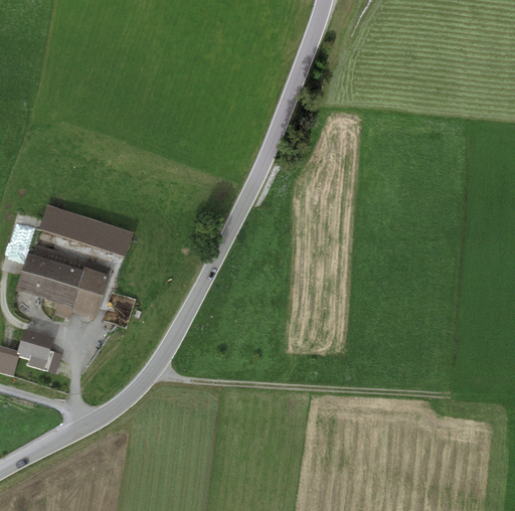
[(47,204),(38,230),(125,259),(133,232),(47,204)]
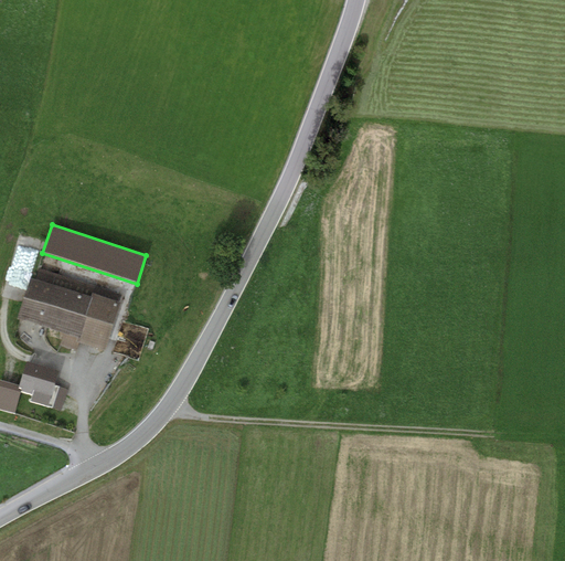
[(121,292),(40,265),(35,278),(92,297),(93,293),(118,302),(121,292)]
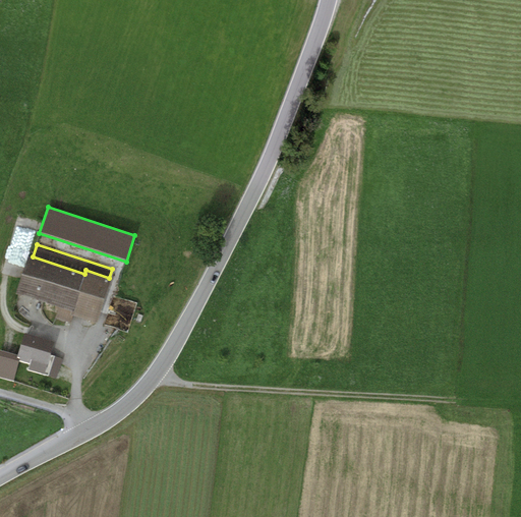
[(33,256),(27,255),(15,294),(59,308),(57,314),(73,321),(75,314),(98,323),(112,279),(109,278),(85,270),(84,274),(33,256)]
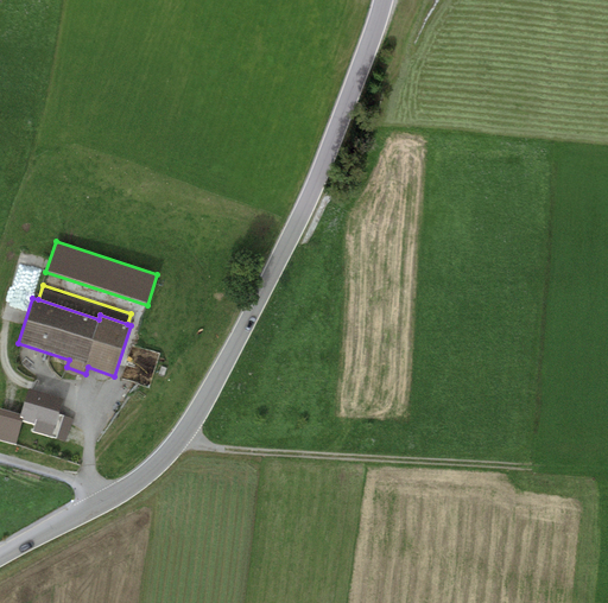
[(63,400),(29,388),(20,414),(20,417),(23,418),(23,420),(33,424),(35,420),(54,426),(58,412),(63,400)]
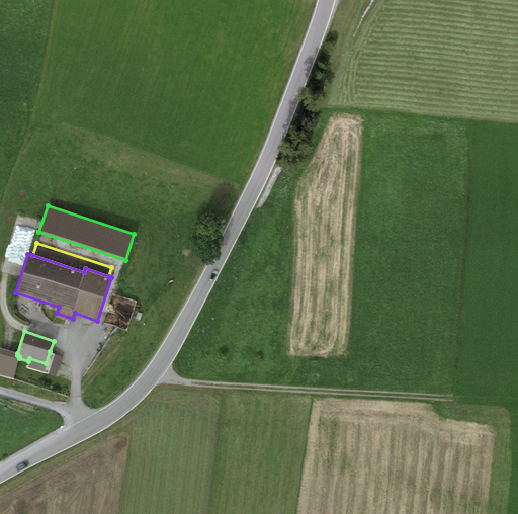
[(0,347),(0,371),(13,376),(19,358),(19,356),(17,355),(17,353),(0,347)]
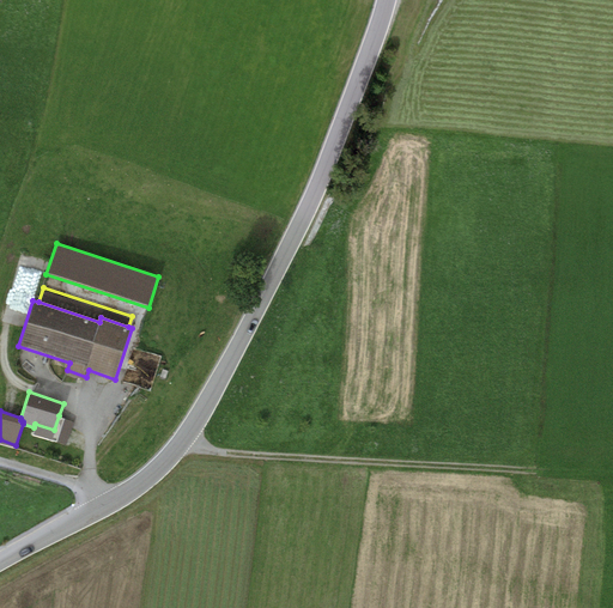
[(54,430),(35,424),(34,427),(31,435),(52,442),(53,439),(66,444),(74,420),(59,415),(54,430)]
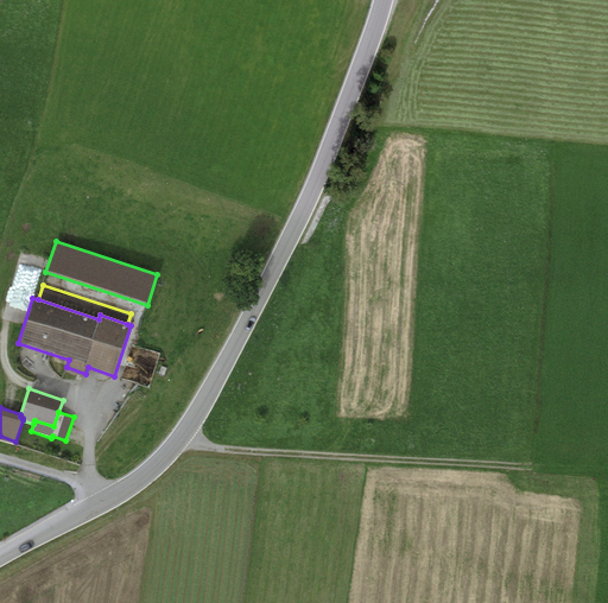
All buildings are outlined.
